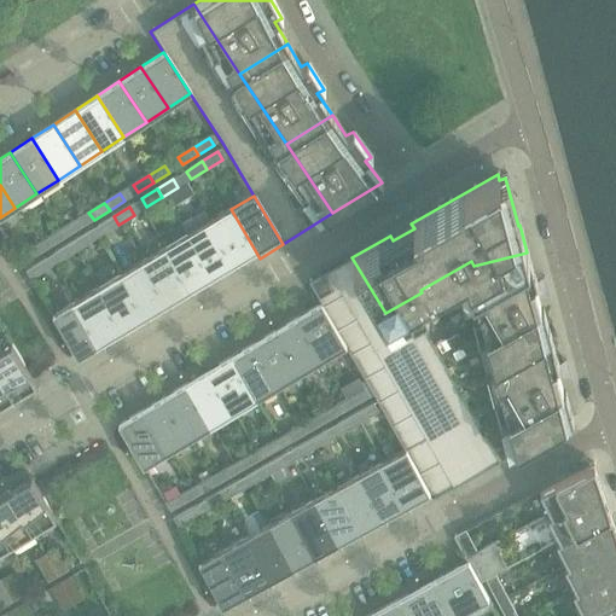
[(231,209),(208,222),(237,272),(260,259),(231,209)]
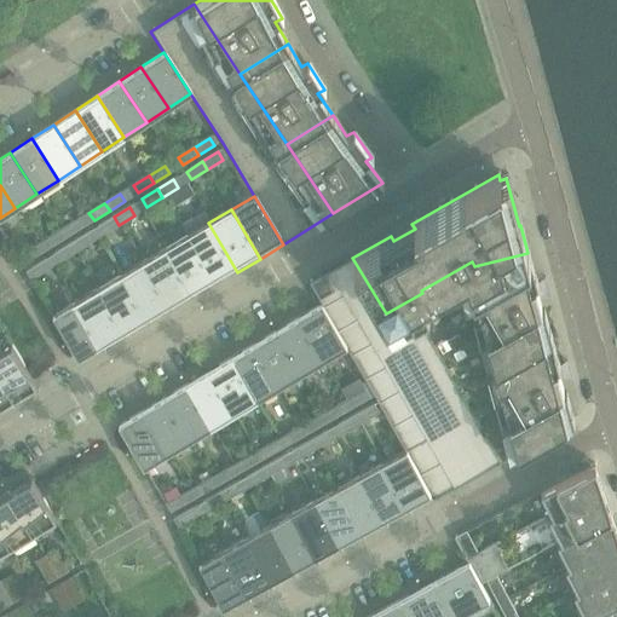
[(202,213),(179,226),(186,236),(215,286),(237,272),(208,223),(202,213)]
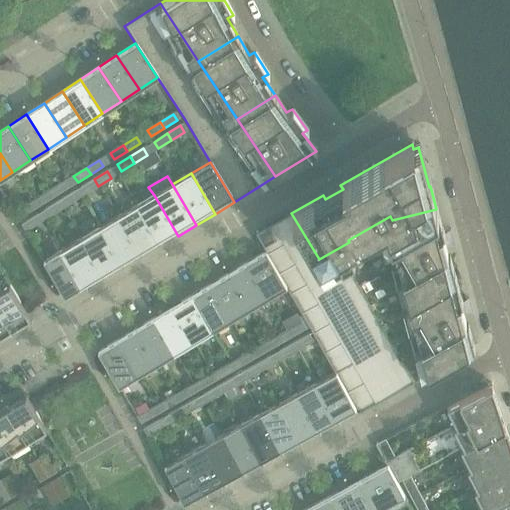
[(94,179),(81,187),(85,194),(98,186),(94,179)]
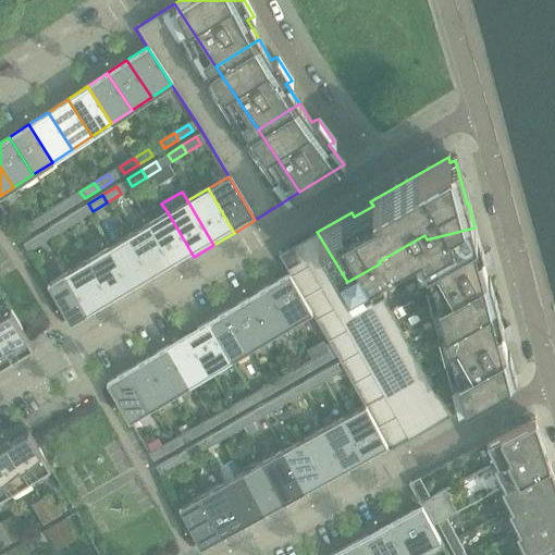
[(54,207),(59,214),(73,206),(69,198),(54,207)]
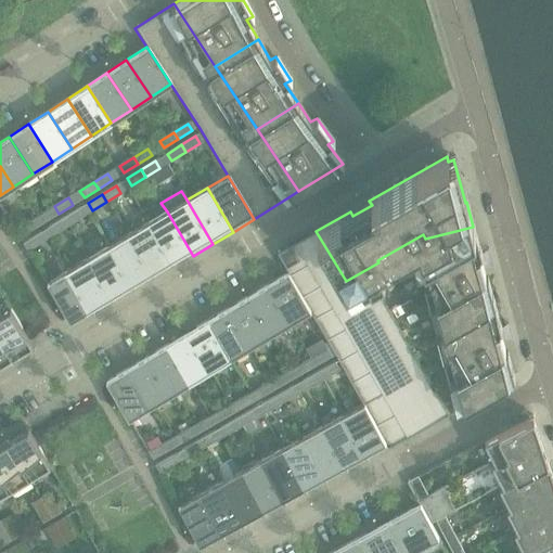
[(54,206),(40,216),(44,222),(59,214),(54,206)]
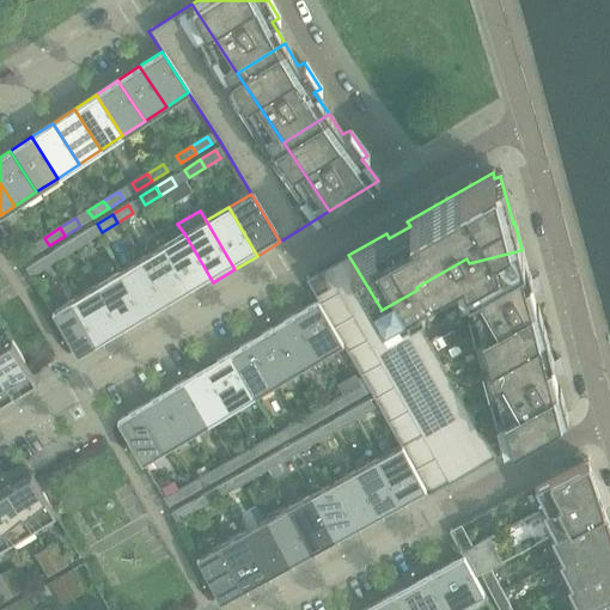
[(84,232),(68,242),(73,250),(89,239),(84,232)]
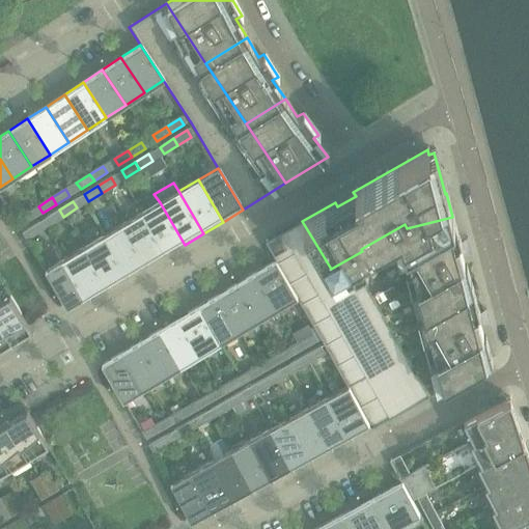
[(160,202),(140,214),(165,256),(185,245),(160,202)]
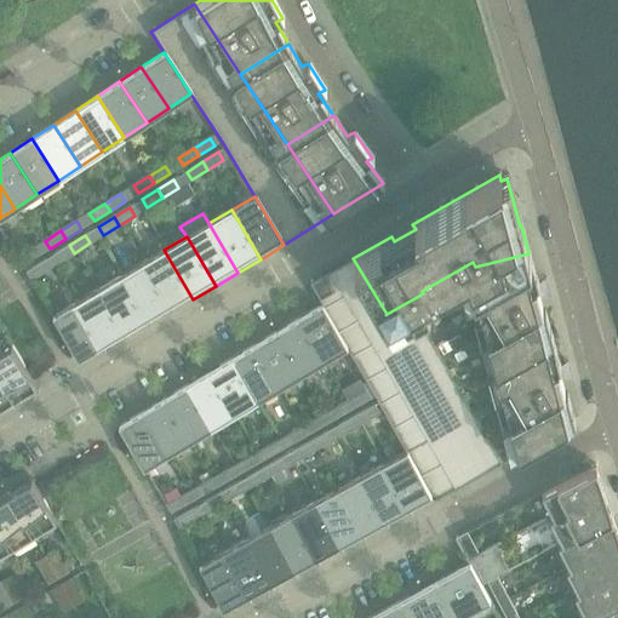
[(69,245),(53,255),(58,263),(74,253),(69,245)]
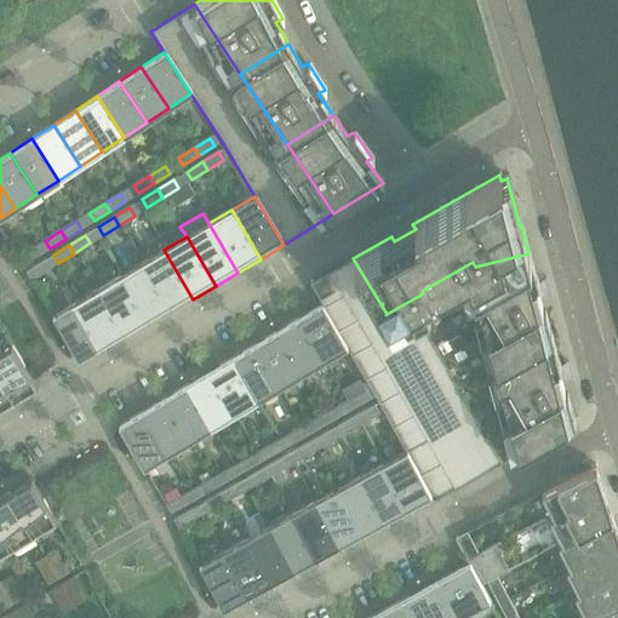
[(32,249),(15,259),(19,267),(36,257),(32,249)]
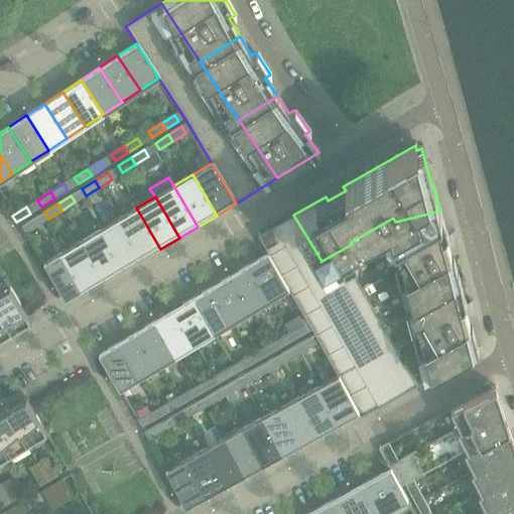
[(136,208),(118,219),(142,260),(160,249),(136,208)]
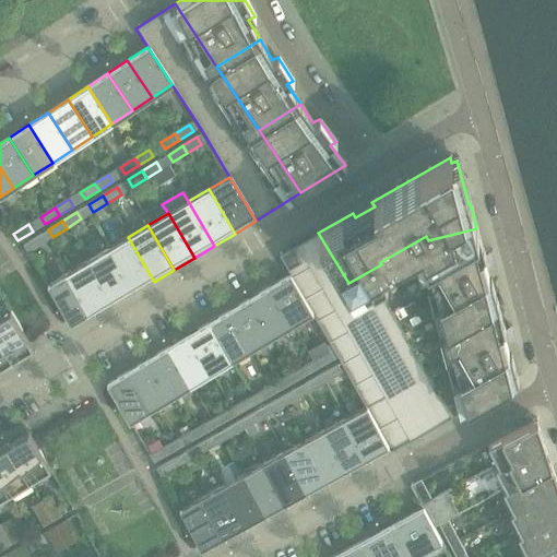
[(428,240),(422,243),(442,319),(464,313),(496,305),(489,279),(495,275),(492,260),(484,264),(482,257),(484,257),(476,228),(428,240)]
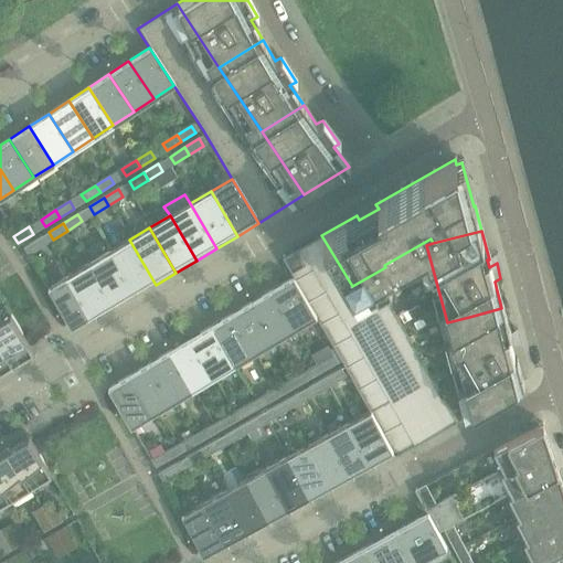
[(25,256),(41,246),(36,240),(22,248),(25,256)]
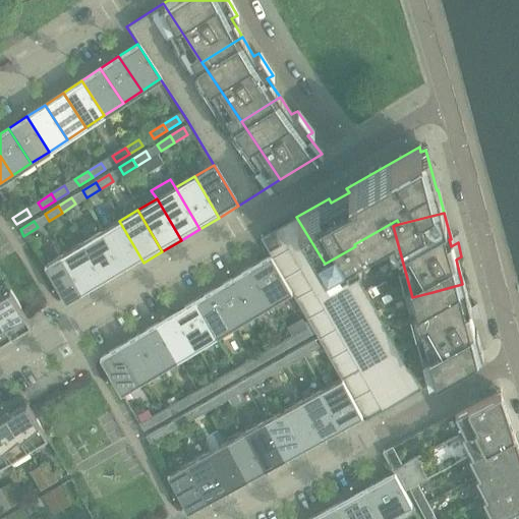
[(119,221),(100,233),(124,274),(143,263),(119,221)]
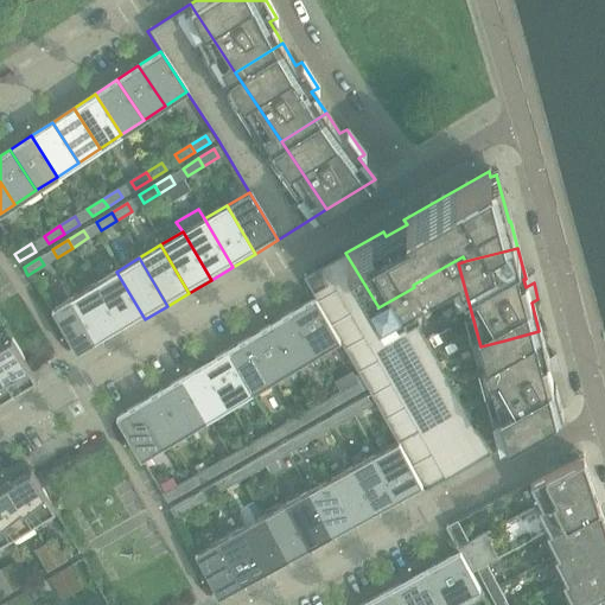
[(301,278),(311,294),(325,287),(314,271),(301,278)]
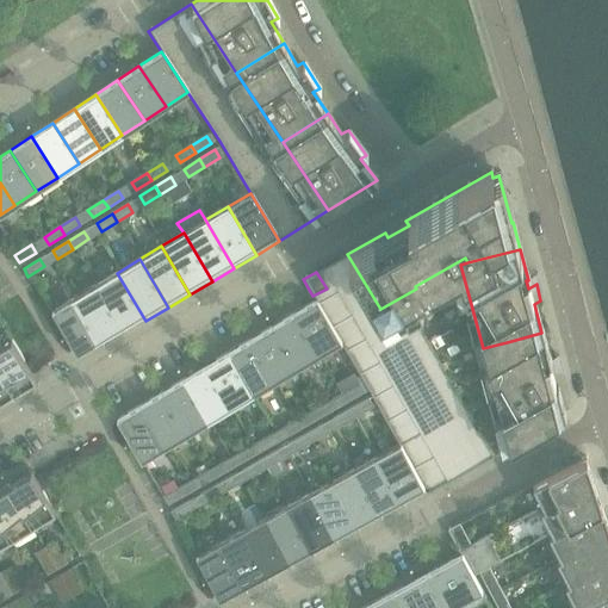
[(117,273),(94,286),(124,334),(146,321),(117,273)]
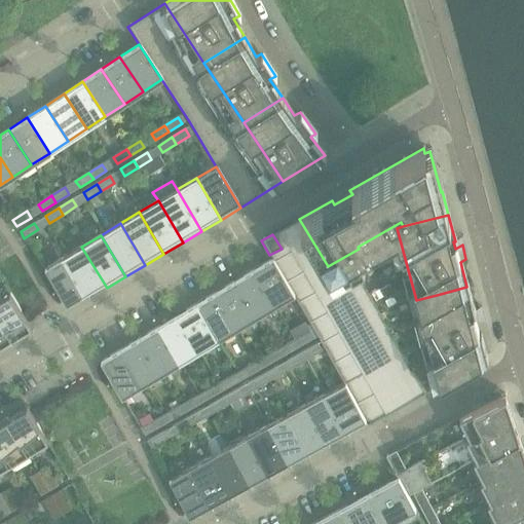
[(81,247),(63,258),(87,299),(107,288),(81,247)]
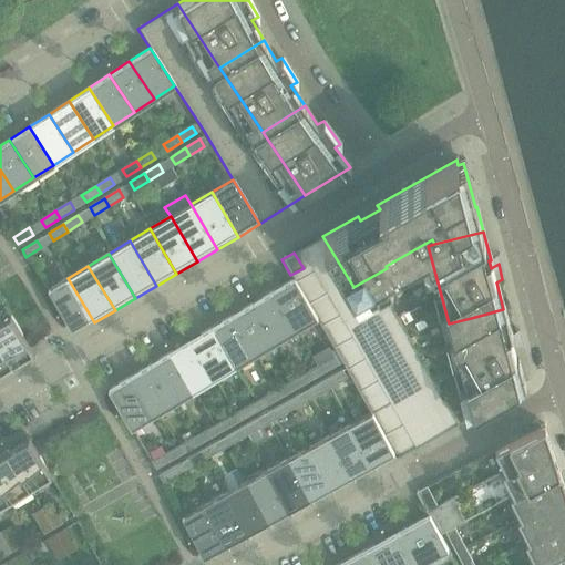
[(68,278),(47,290),(73,336),(94,322),(68,278)]
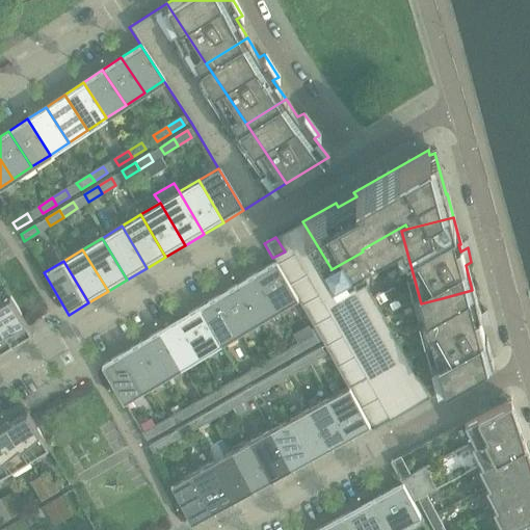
[(274,262),(255,274),(276,311),(296,298),(275,263),(274,262)]
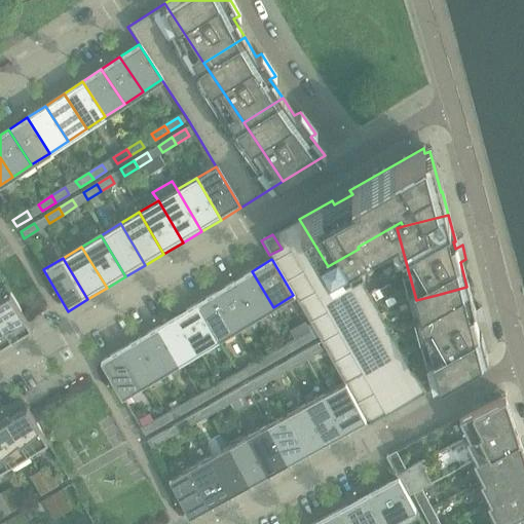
[(252,271),(232,283),(254,319),(273,307),(252,271)]
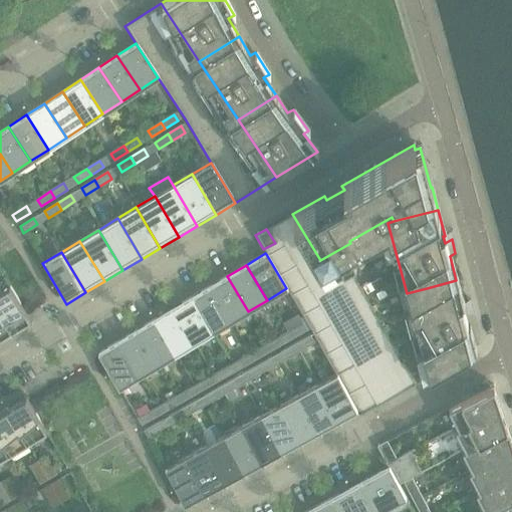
[(227,276),(209,287),(230,322),(248,311),(227,276)]
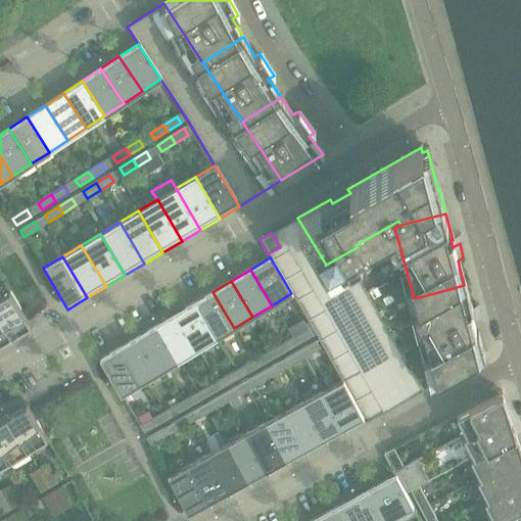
[(434,293),(414,298),(423,334),(417,337),(429,359),(436,383),(441,380),(482,357),(483,357),(476,330),(482,327),(478,314),(471,318),(469,311),(471,310),(464,285),(434,293)]
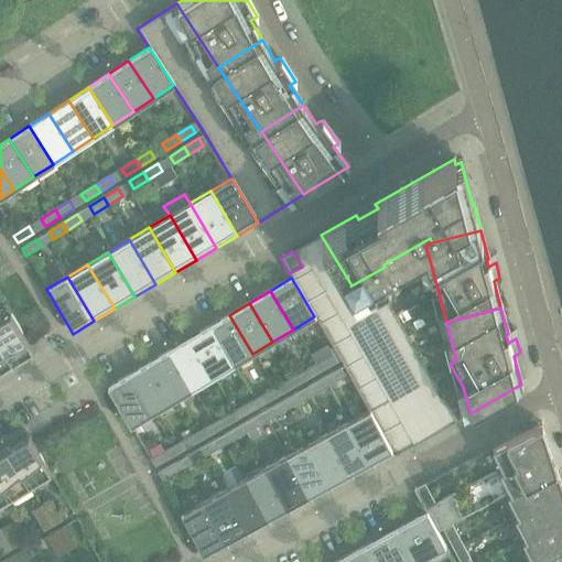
[(33,357),(22,337),(9,315),(0,320),(0,349),(12,370),(33,357)]
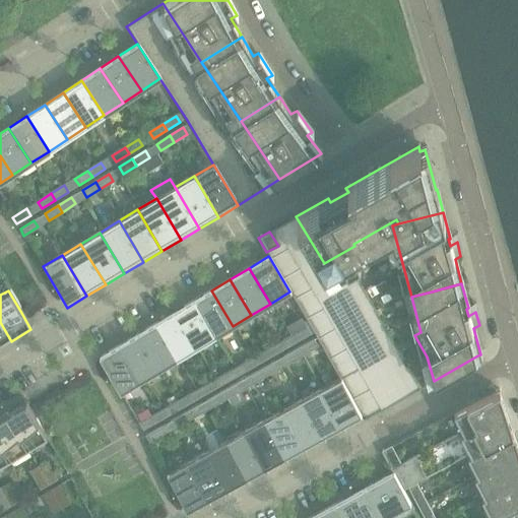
[(211,290),(192,302),(213,337),(233,326),(211,290)]
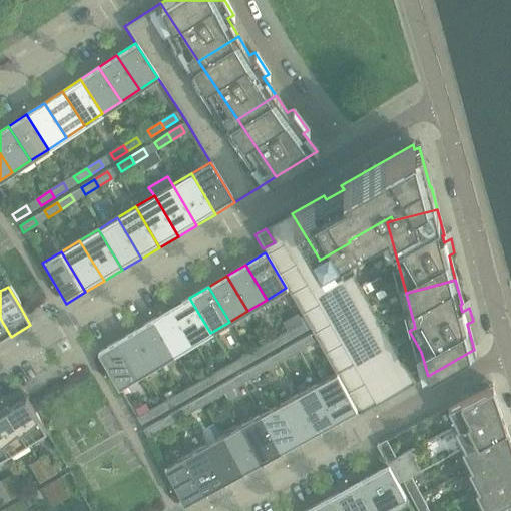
[(189,298),(171,309),(192,344),(210,333),(189,298)]
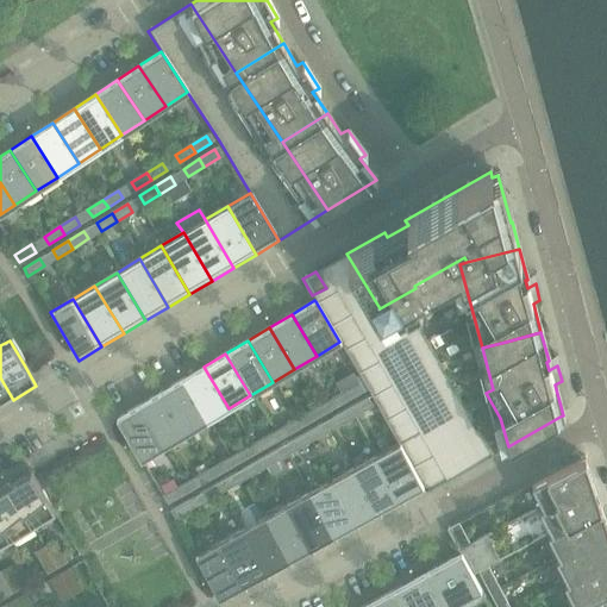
[(204,367),(181,380),(206,421),(229,408),(204,367)]
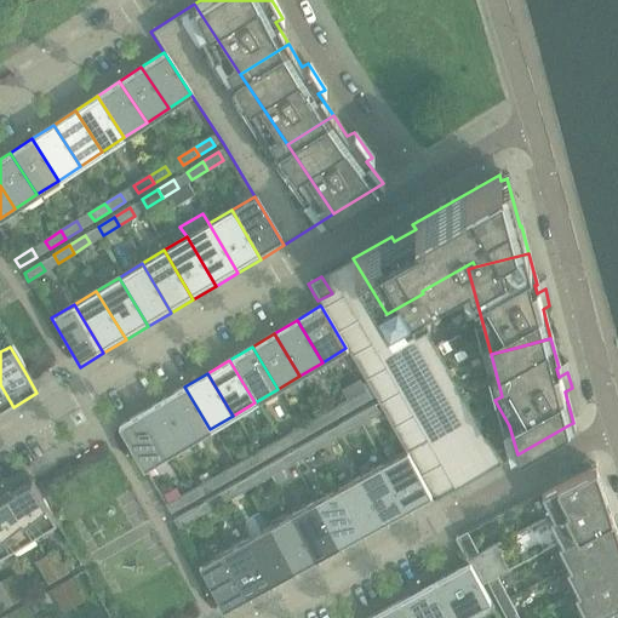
[(0,415),(13,407),(0,384),(0,415)]
